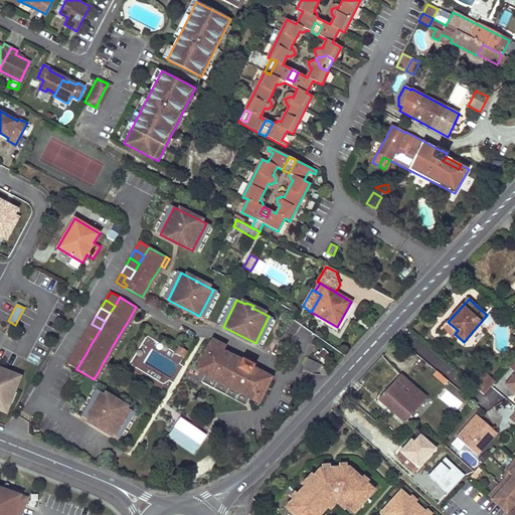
[(448,321),(442,328),(452,337),(455,334),(458,330),(448,322),(448,321)]
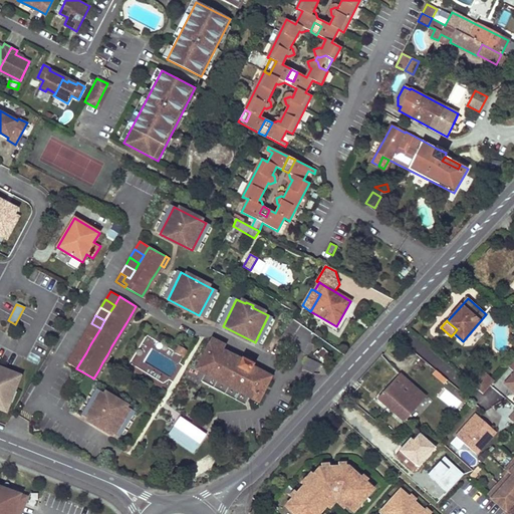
[(91,323),(86,331),(95,336),(100,328),(91,323)]
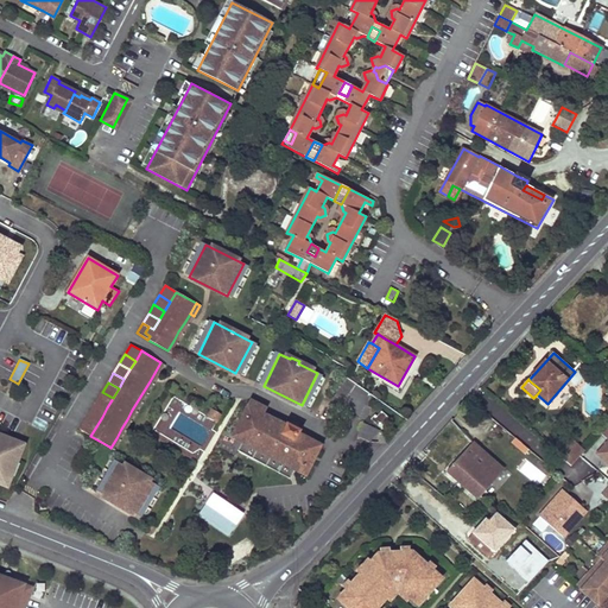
[(102,392),(96,401),(107,407),(113,398),(102,392)]
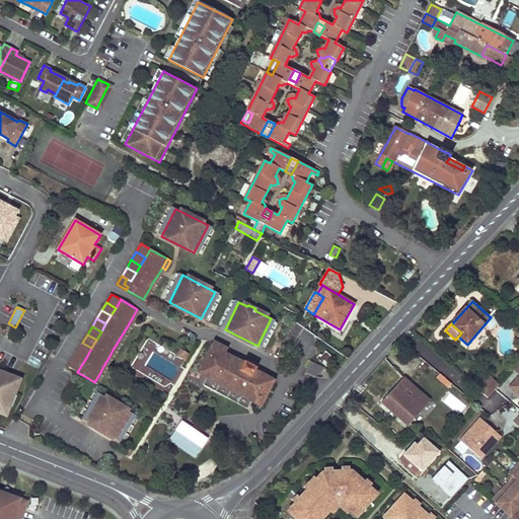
[(262,406),(275,379),(255,370),(256,368),(245,362),(244,363),(225,354),(227,349),(214,342),(212,347),(198,373),(207,377),(251,401),(262,406)]
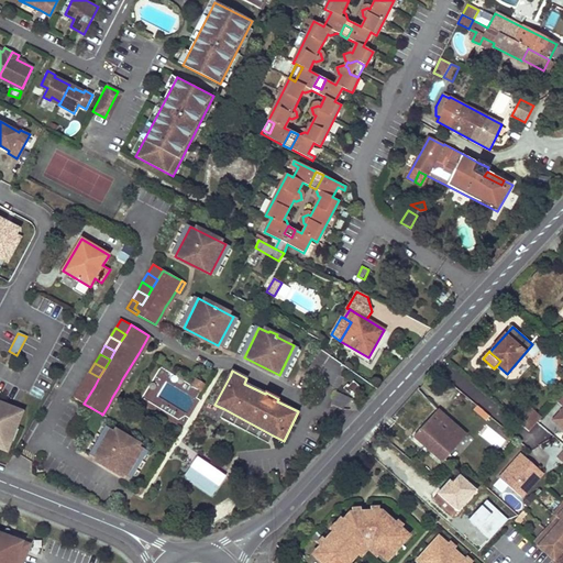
[(89,372),(85,381),(95,386),(99,377),(89,372)]
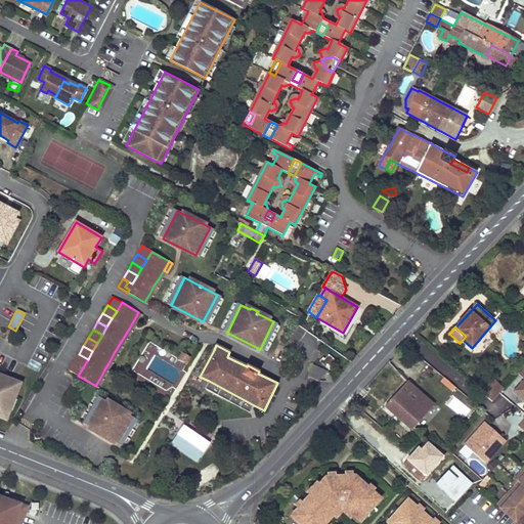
[(191,357),(183,352),(179,358),(187,363),(191,357)]
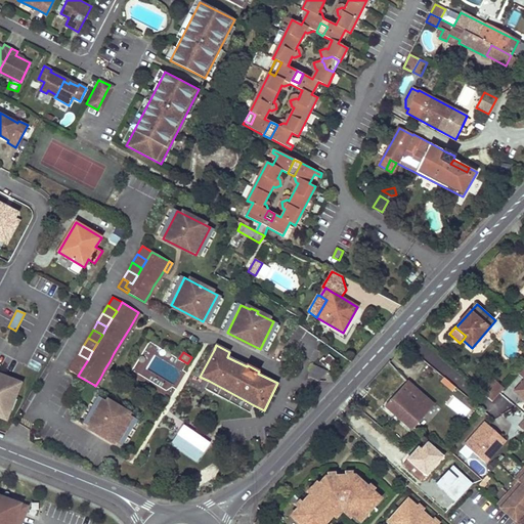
[(79,354),(74,361),(83,367),(88,359),(79,354)]
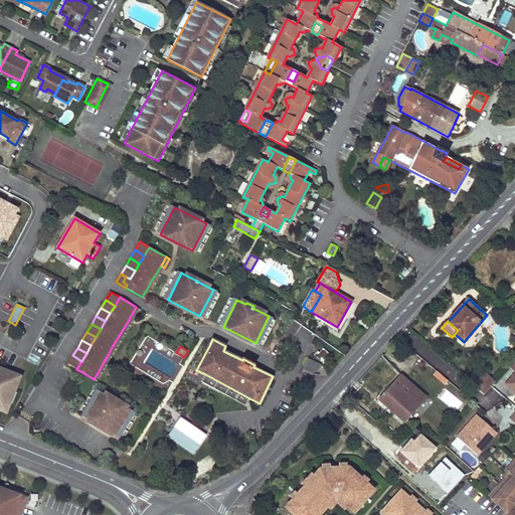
[(314,355),(323,363),(331,355),(323,348),(319,353),(317,351),(314,355)]
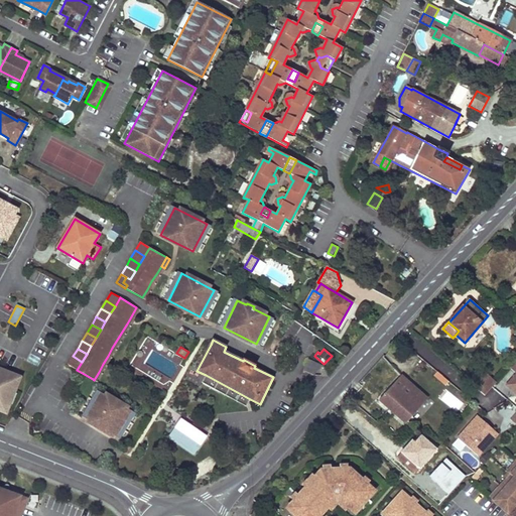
[(73,356),(68,365),(77,370),(82,362),(73,356)]
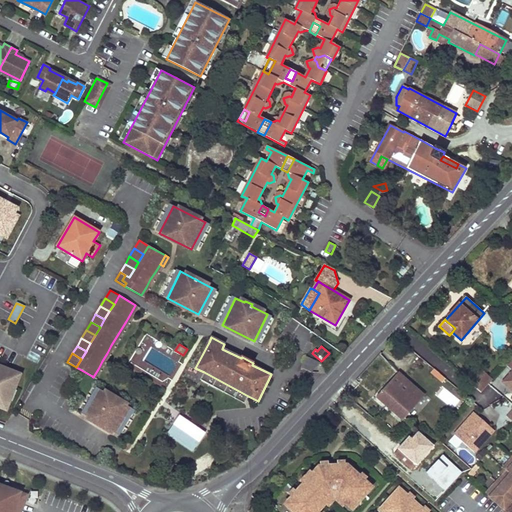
[(301,367),(311,372),(319,362),(306,357),(301,367)]
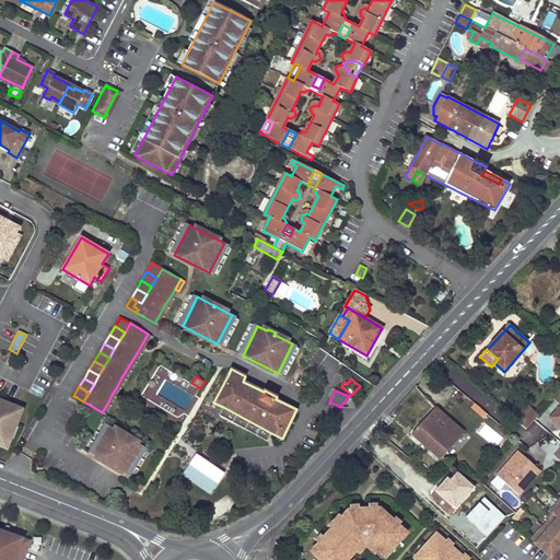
[(20,413),(22,409),(0,399),(0,405),(4,407),(4,409),(10,411),(11,409),(20,413)]
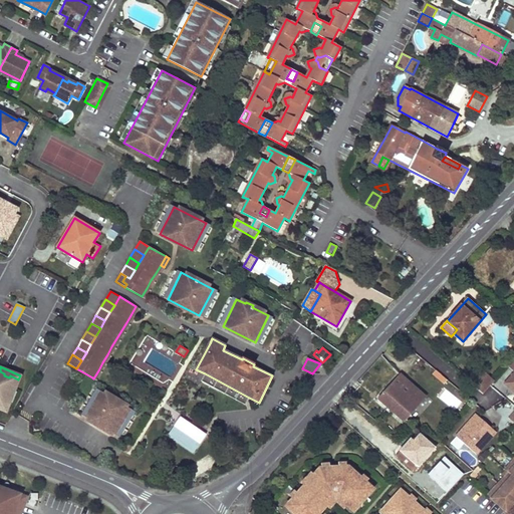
[(0,410),(2,411),(8,398),(10,400),(18,379),(10,375),(9,377),(4,375),(4,373),(0,371),(0,410)]
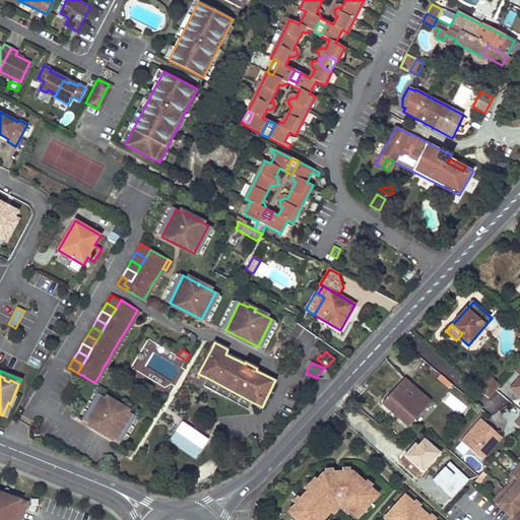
[(441,376),(437,380),(448,389),(451,385),(441,376)]
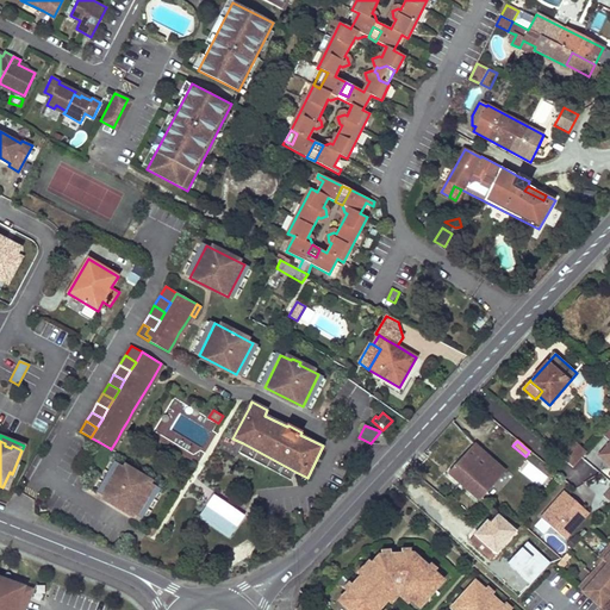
[(573,442),(560,456),(564,460),(577,444),(573,442)]
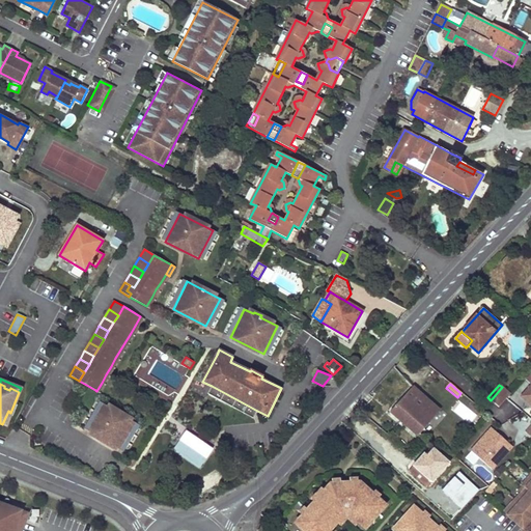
[(530,385),(522,396),(530,404),(530,385)]
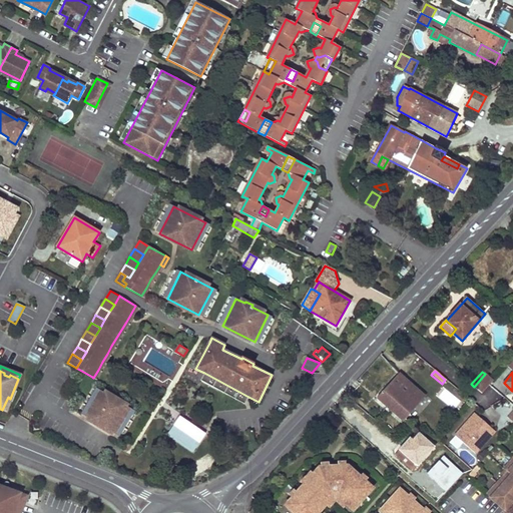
[(248,397),(204,373),(201,380),(245,403),(248,397)]
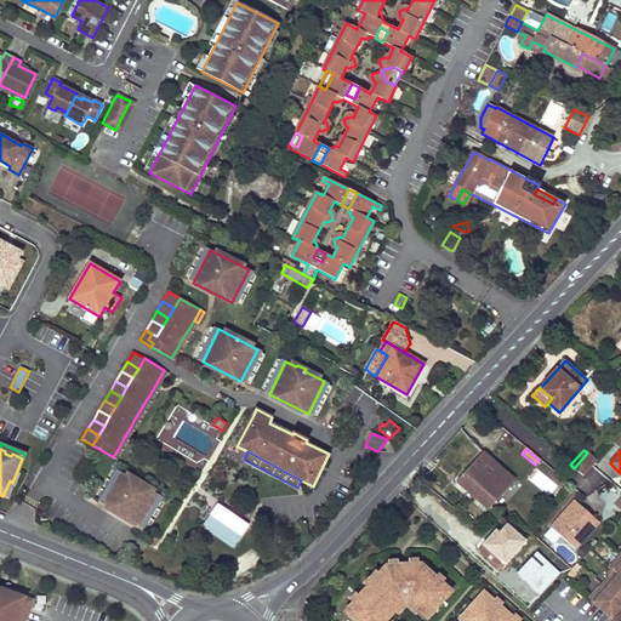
[(457,482),(489,510),(514,480),(483,451),(457,482)]
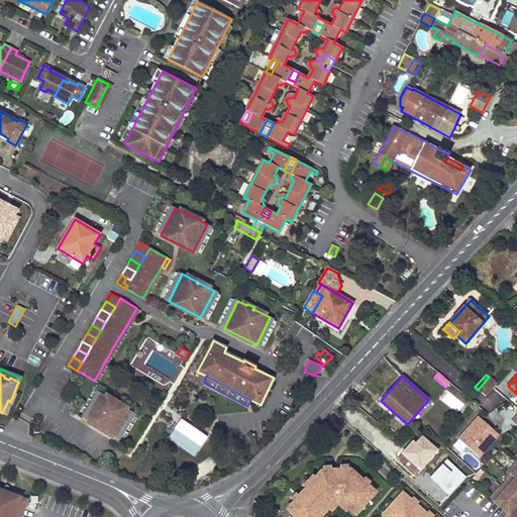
[(489,377),(478,390),(486,396),(496,384),(489,377)]
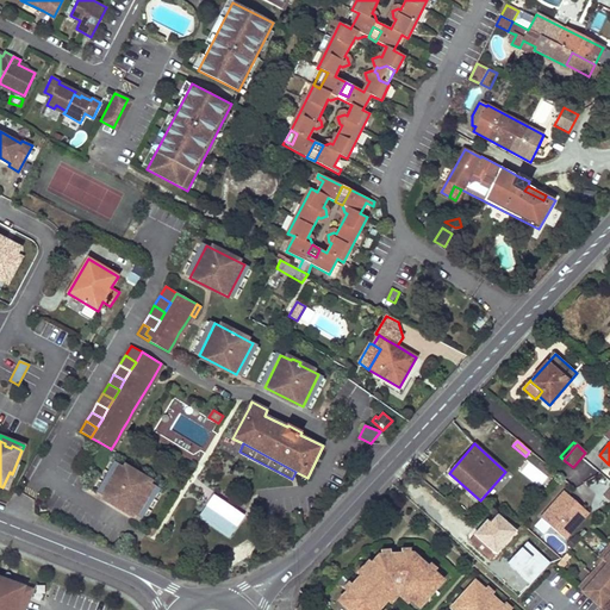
[(155,486),(119,464),(100,495),(137,516),(155,486)]
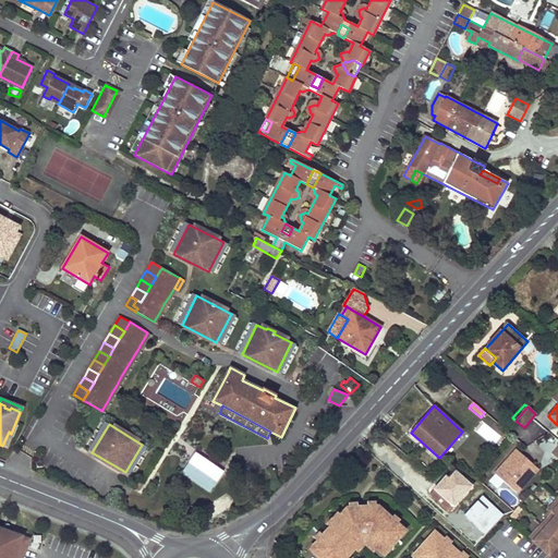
[(540,445),(548,455),(557,447),(549,437),(540,445)]
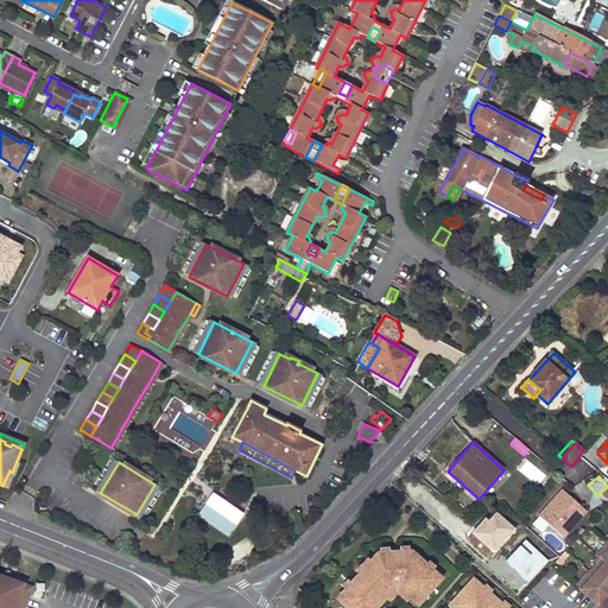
[(228,540),(247,515),(214,492),(196,517),(228,540)]
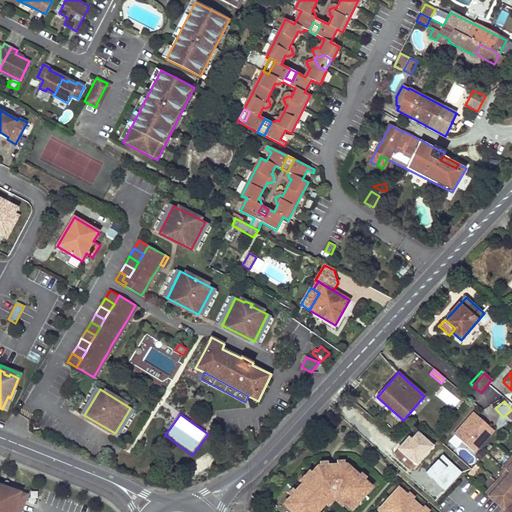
[(450,440),(470,458),(489,436),(469,418),(450,440)]
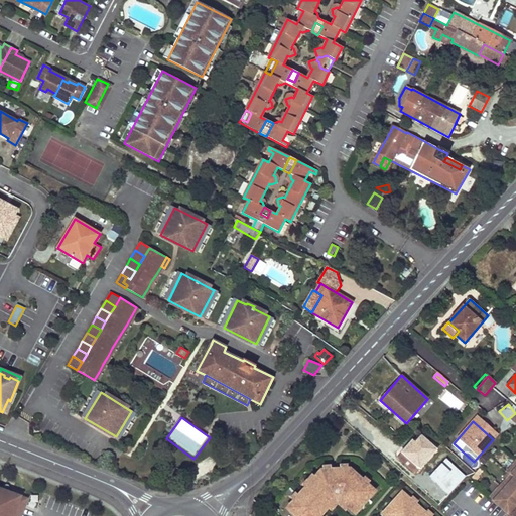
[(436,449),(421,435),(419,437),(415,442),(412,440),(401,453),(396,459),(414,474),(419,469),(436,449)]
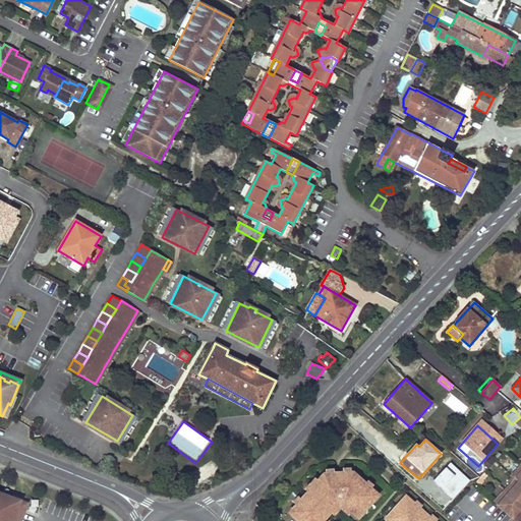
[(511,483),(495,503),(513,518),(518,512),(520,515),(520,466),(513,476),(516,478),(511,483)]
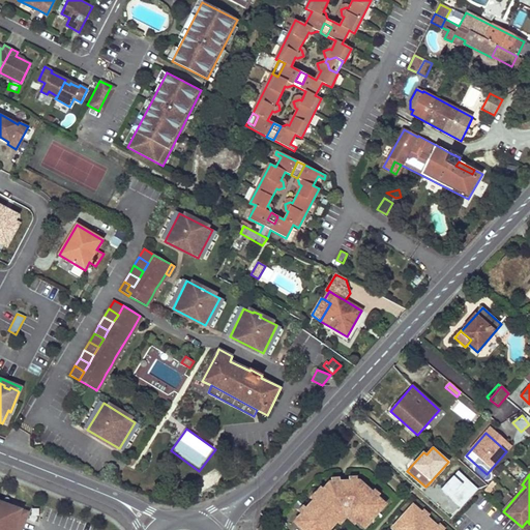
[(319,496),(295,522),(303,529),(328,529),(342,517),(344,518),(348,512),(364,527),(385,504),(359,481),(357,481),(349,481),(346,482),(346,491),(344,491),(343,482),(340,482),(331,482),(329,482),(324,490),(322,488),(317,494),(319,496)]
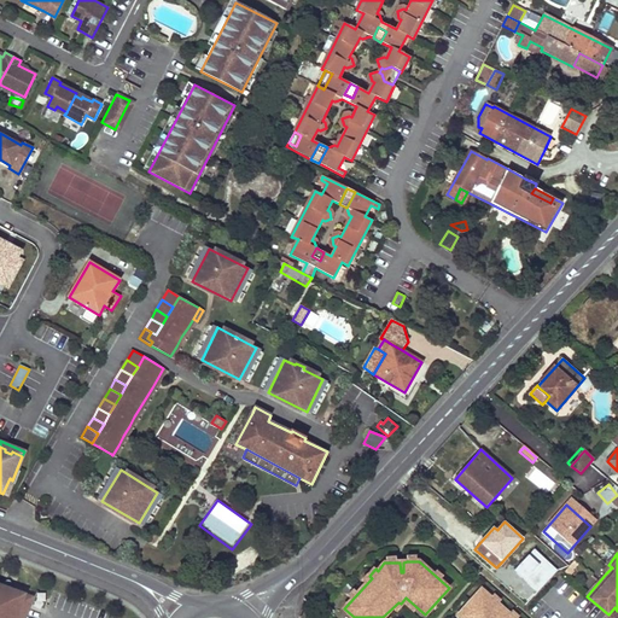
[(0,617),(16,617),(24,596),(0,587),(0,617)]
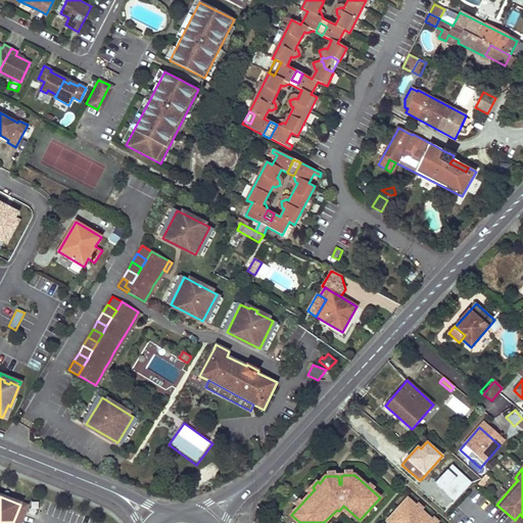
[(434,522),(408,498),(387,521),(388,522),(434,522)]
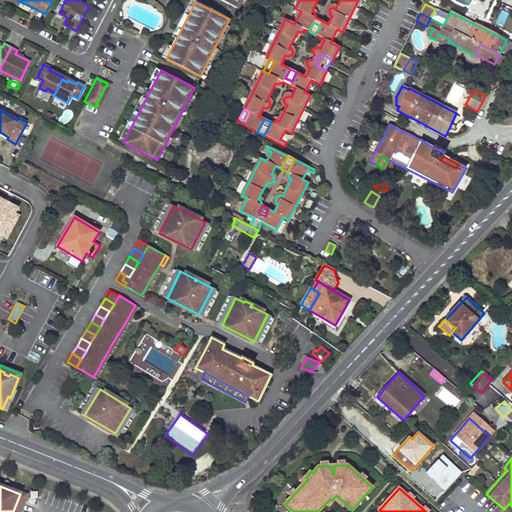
[(20,511),(26,496),(20,494),(13,511),(20,511)]
